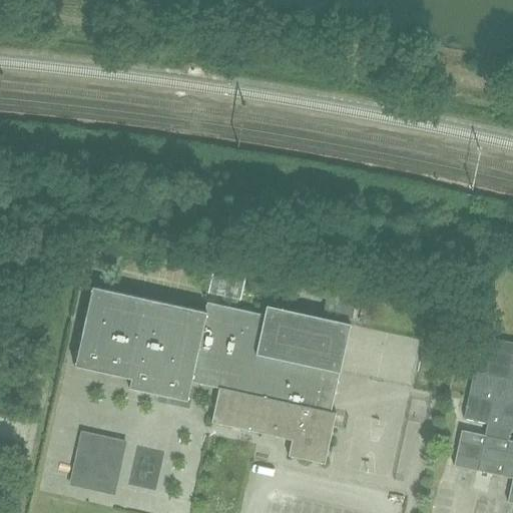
[(88,260),(97,262),(104,264),(107,251),(90,247),(88,260)]
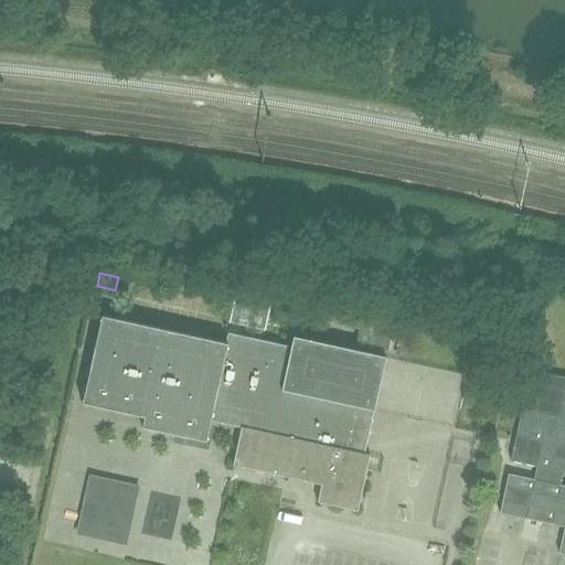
[(228,322),(265,330),(270,305),(234,297),(228,322)]
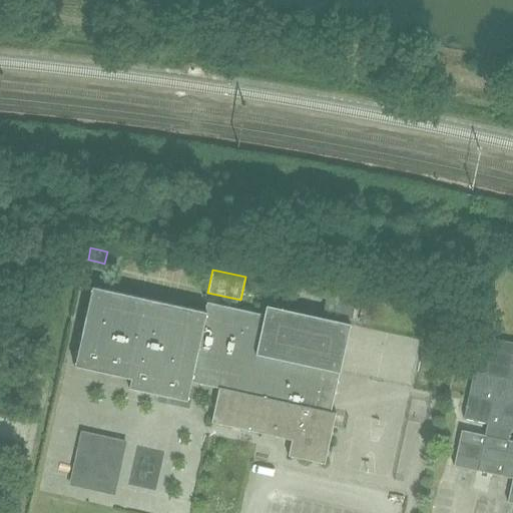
[(128,389),(157,395),(187,401),(191,383),(218,389),(211,423),(292,441),(288,456),(325,465),(336,413),(331,412),(351,325),(266,306),(264,315),(206,303),(204,312),(92,288),(74,367),(131,379),(128,389)]
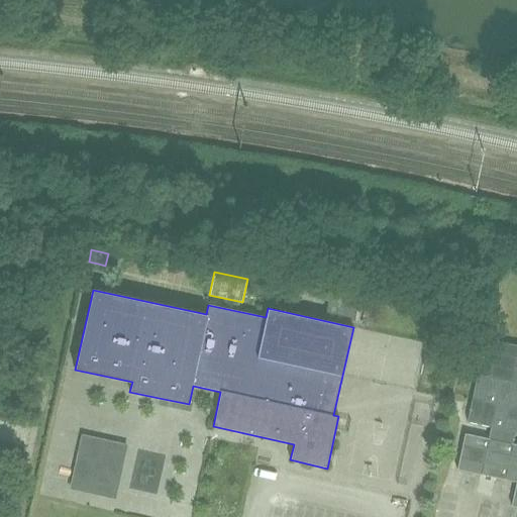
[(354,321),(358,302),(330,296),(326,314),(354,321)]
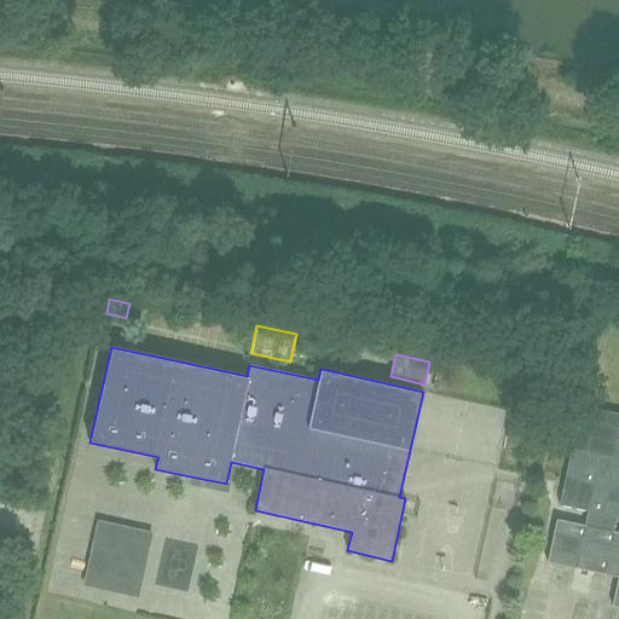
[(556,520),(548,562),(618,578),(612,606),(618,607),(618,532),(614,532),(617,518),(618,518),(618,414),(595,409),(585,451),(572,449),(560,505),(588,512),(585,526),(556,520)]
